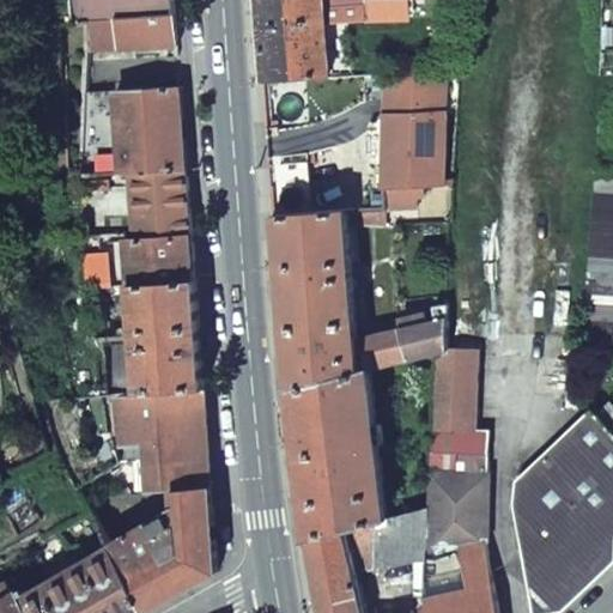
[(62,0),(65,23),(82,22),(173,14),(171,0),(62,0)]
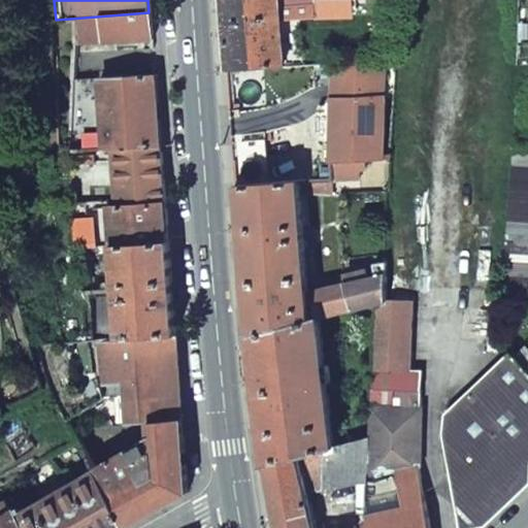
[(221,0),(227,71),(282,67),(275,0),(221,0)]
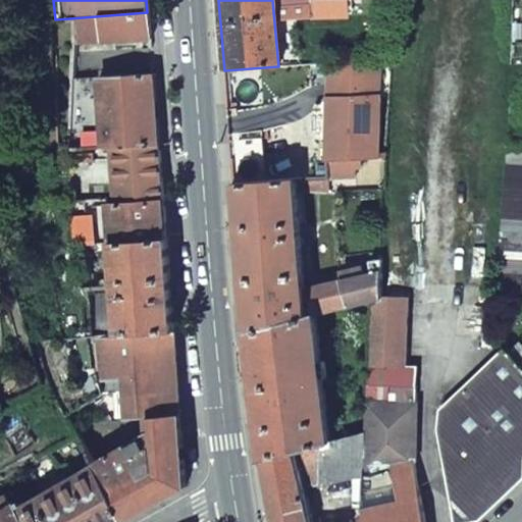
[(147,12),(69,18),(69,44),(149,39),(147,12)]
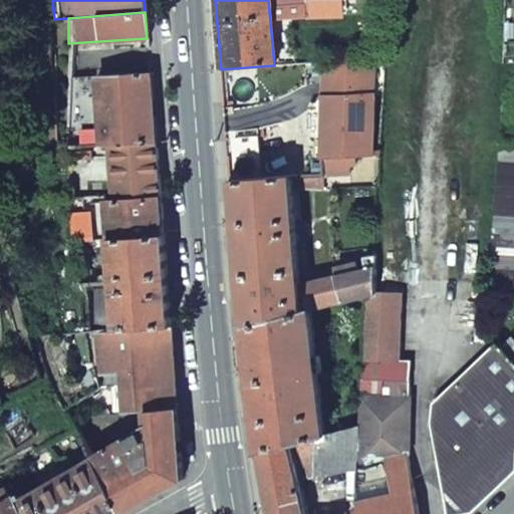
[(373,57),(324,61),(318,160),(351,156),(369,153),(373,57)]
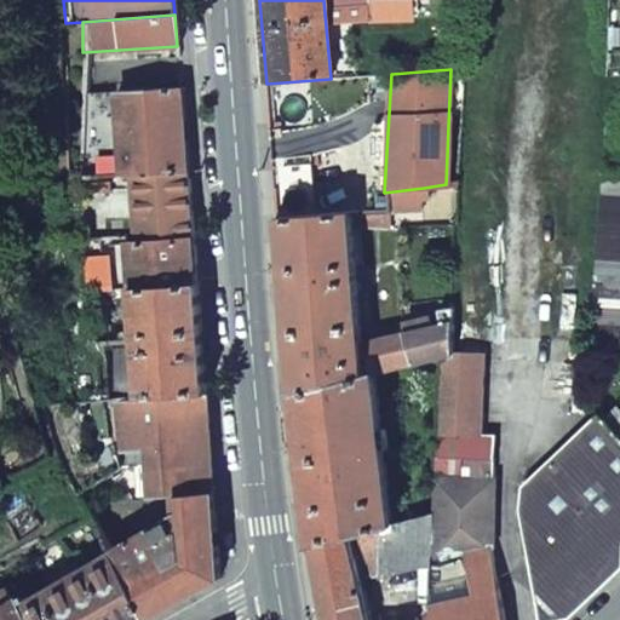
[(114,92),(119,176),(131,174),(187,171),(181,87),(114,92)]
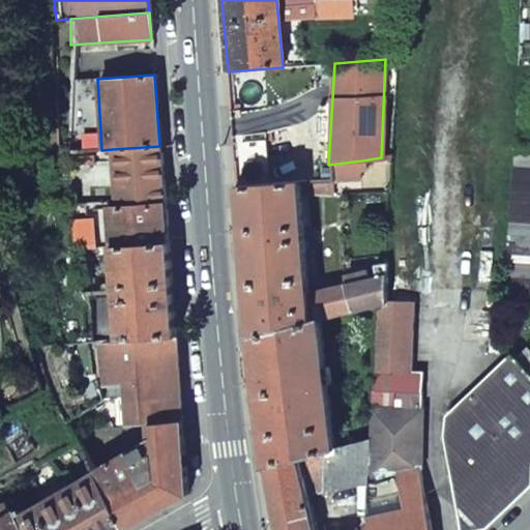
[(70,83),(69,152),(101,150),(97,79),(86,80),(80,81),(70,83)]
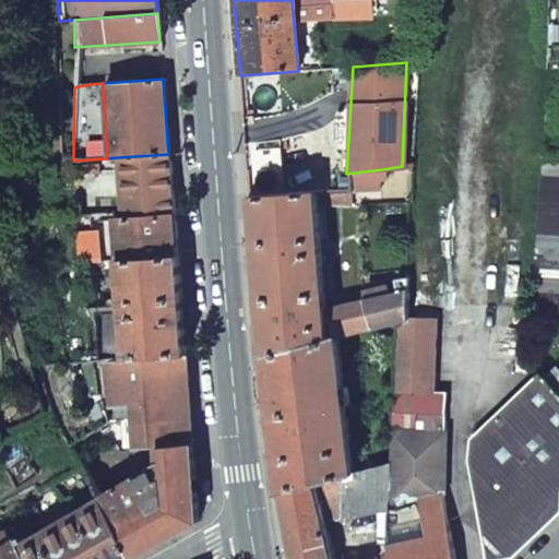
[(538,158),(549,157),(550,145),(538,144),(538,158)]
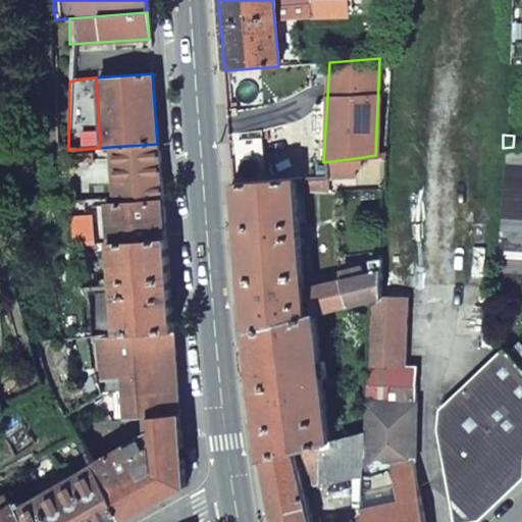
[(233,184),(280,180),(278,155),(256,157),(255,140),(230,141),(233,184)]
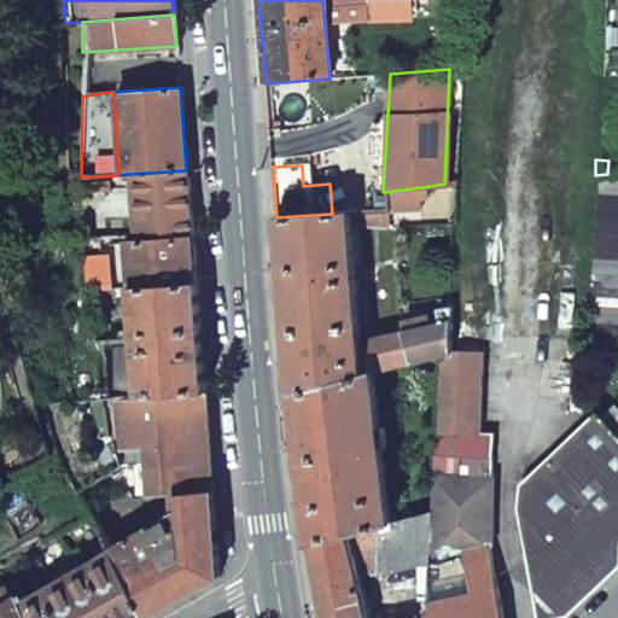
[(135,238),(191,234),(186,170),(130,174),(135,238)]
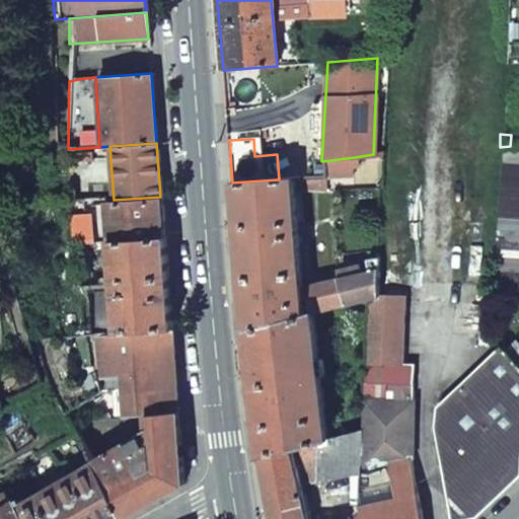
[(518,287),(518,284),(518,145),(510,146),(500,147),(491,287),(518,287)]
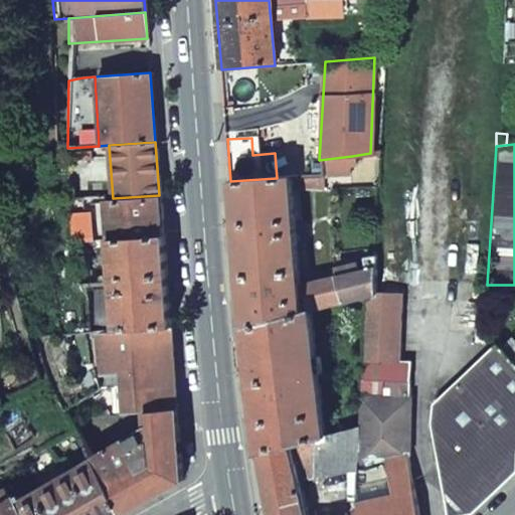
[(293,177),(291,151),(275,153),(277,178),(290,177),(293,177)]
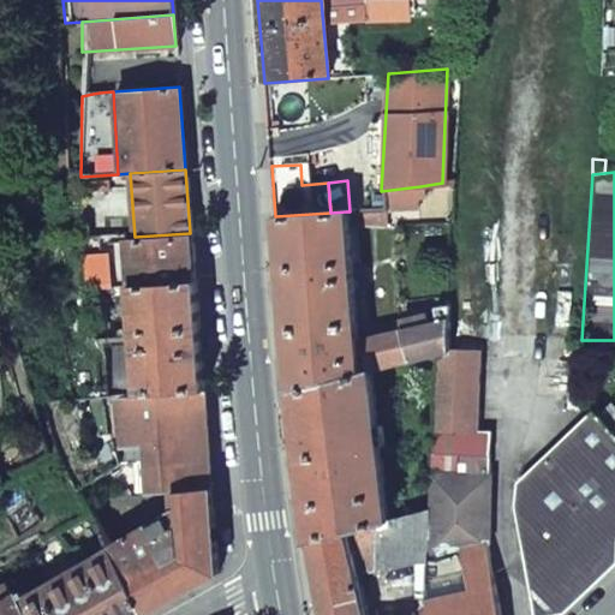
[(111,234),(108,186),(75,189),(77,237),(111,234)]
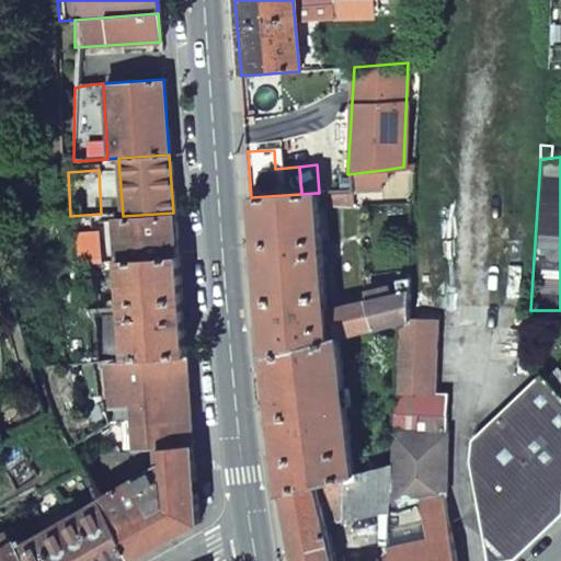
[(348,190),(378,189),(377,179),(385,179),(384,170),(347,174),(348,190)]
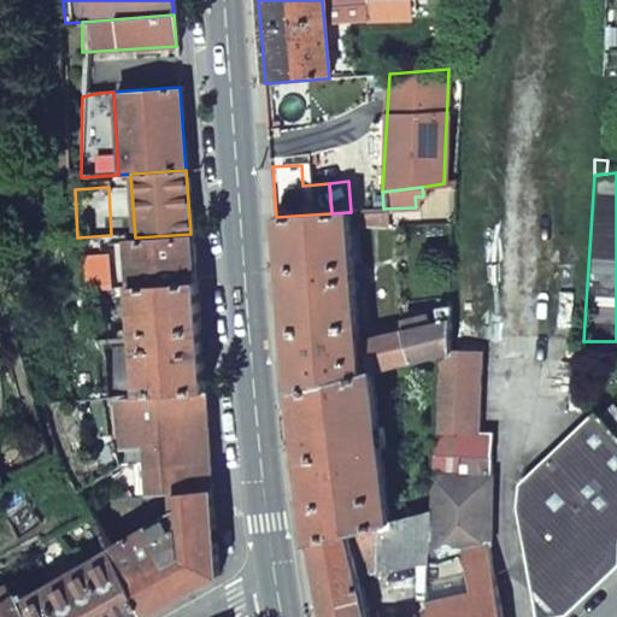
[(359,342),(353,276),(348,227),(385,225),(383,209),(351,212),(347,212),(331,213),(276,217),(291,392),(362,374),(359,342)]
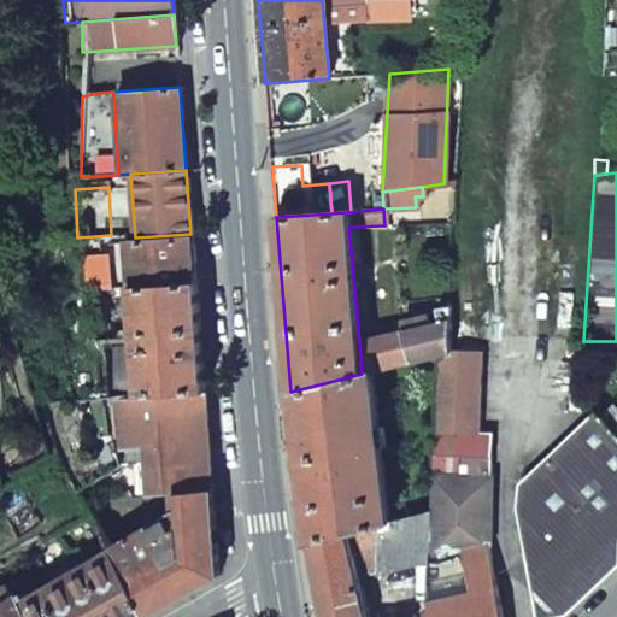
[(129,285),(195,280),(191,234),(135,238),(124,238),(129,285)]
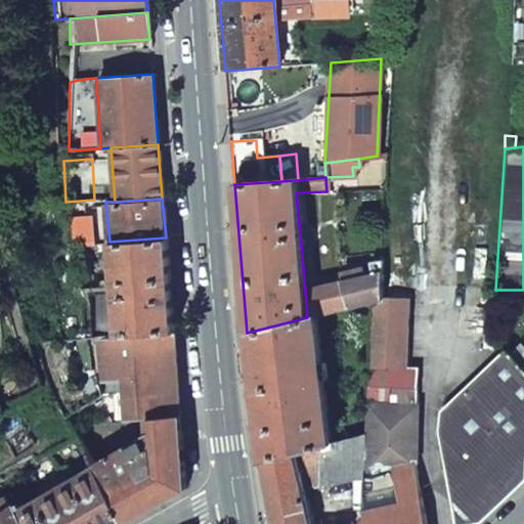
[(48,234),(36,234),(37,247),(49,246),(48,234)]
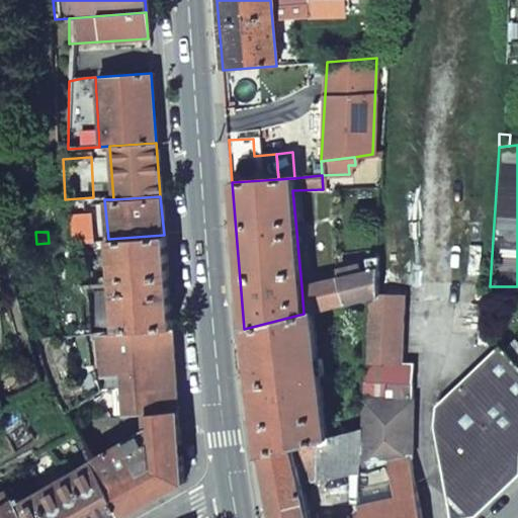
[(171,327),(164,235),(108,239),(115,332),(171,327)]
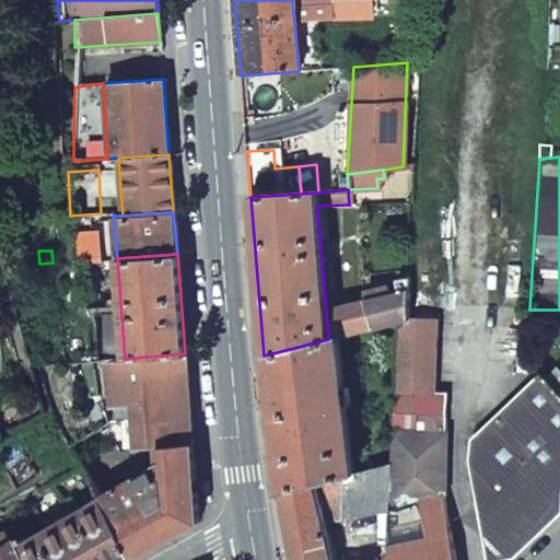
[(393,294),(365,301),(371,329),(394,324),(404,322),(406,278),(391,280),(393,294)]
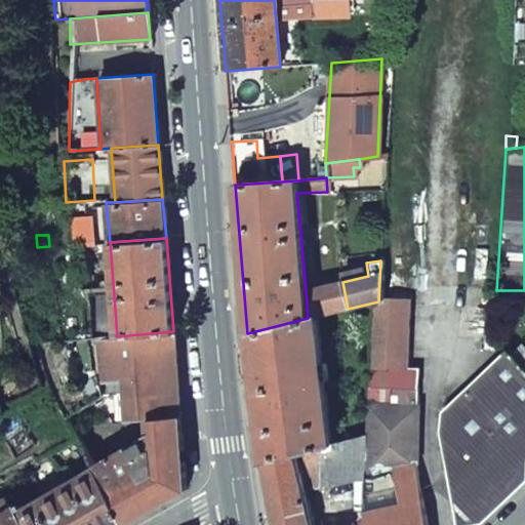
[(313,317),(348,309),(342,282),(306,291),(308,318),(313,317)]
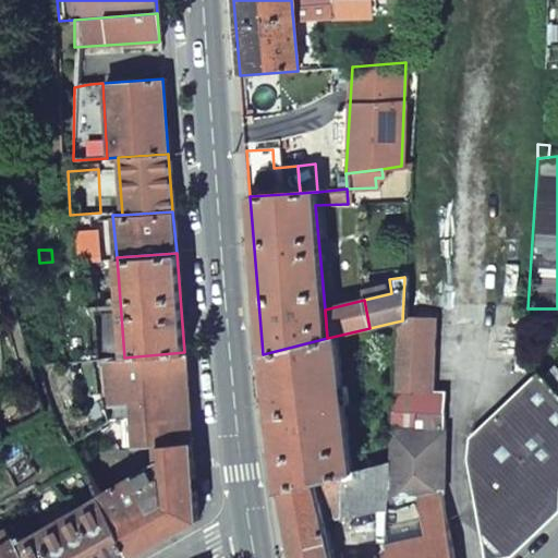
[(392,323),(389,392),(428,393),(431,322),(402,320),(392,323)]
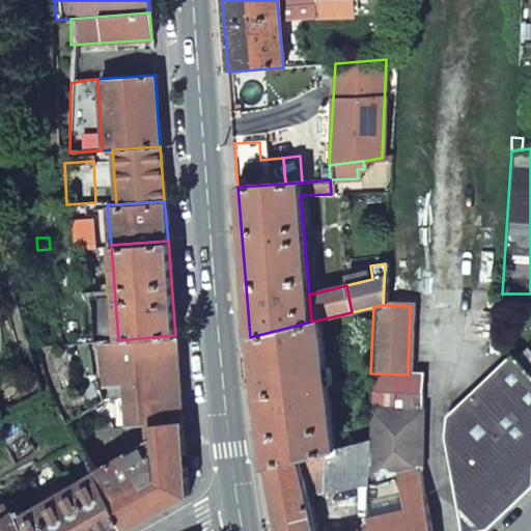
[(331,448),(316,320),(311,322),(250,337),(255,396),(263,466),(296,457),(326,450),(331,448)]
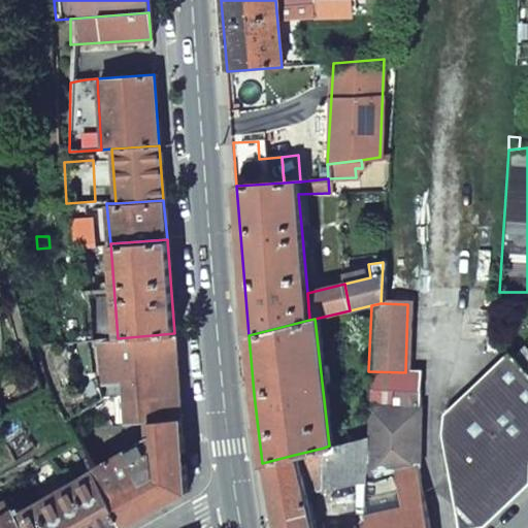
[(122,381),(123,384),(127,422),(149,420),(149,423),(180,420),(174,333),(118,338),(94,340),(101,382),(122,381)]
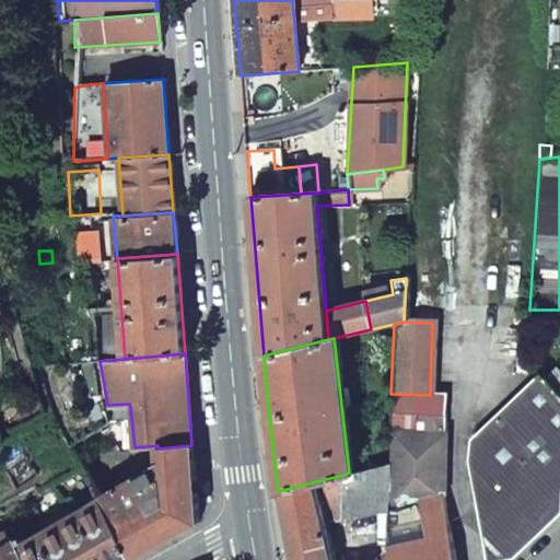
[(559,395),(538,372),(512,395),(467,435),(457,458),(459,464),(462,464),(461,469),(480,559),(494,559),(508,557),(559,511),(557,496),(559,493),(559,395)]
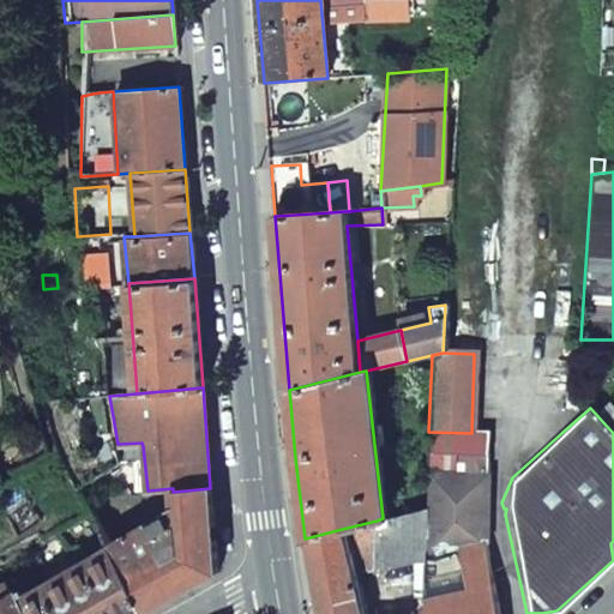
[(426,507),(480,509),(482,477),(486,434),(471,433),(428,432),(426,507)]
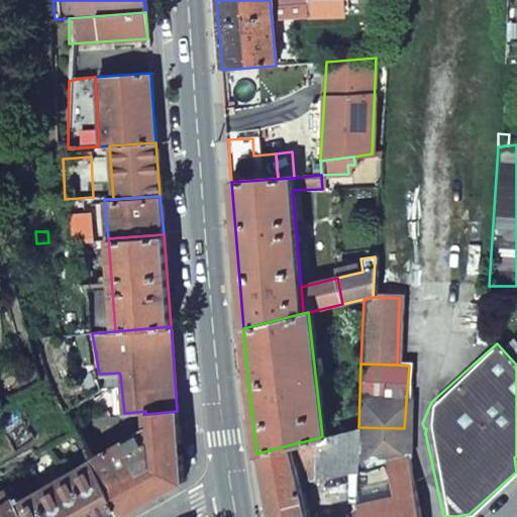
[(129,438),(88,460),(92,468),(120,516),(121,516),(183,483),(177,411),(145,414),(147,427),(128,437),(129,438)]
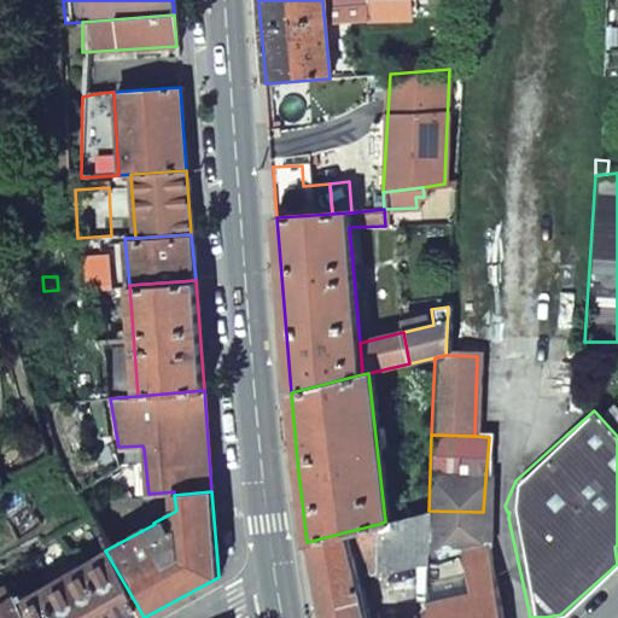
[(426,559),(429,511),(385,522),(379,524),(374,572),(426,559)]
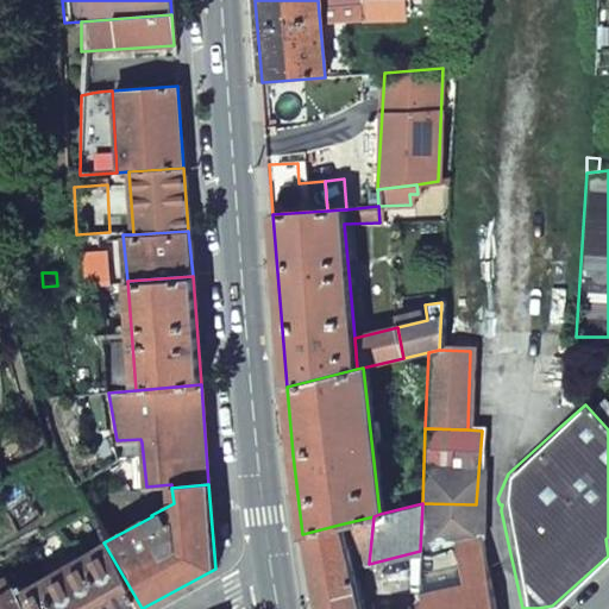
[(488,608),(471,539),(476,504),(422,503),(420,551),(419,592),(408,604),(409,608),(488,608)]
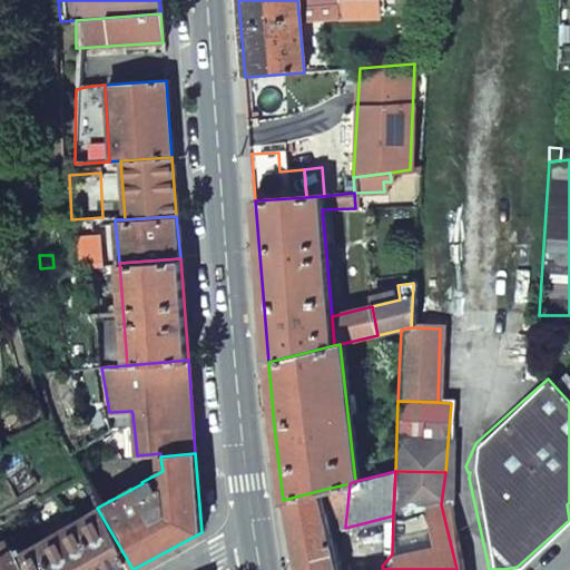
[(295,569),(331,569),(317,491),(283,500),(295,569)]
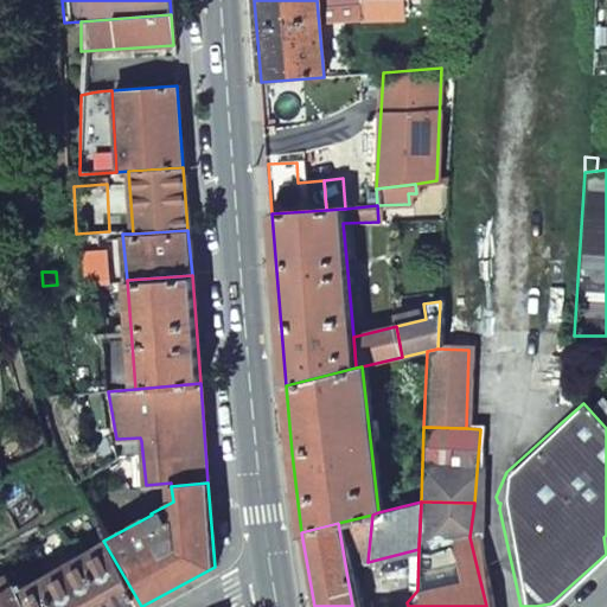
[(141,606),(108,549),(72,569),(50,582),(6,606),(141,606)]
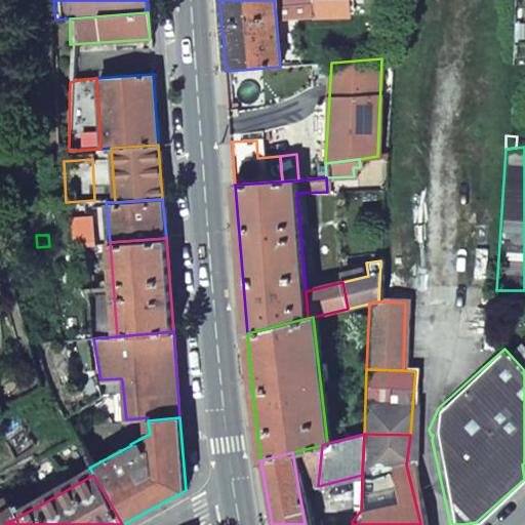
[(54,478),(35,490),(43,503),(63,492),(54,478)]
